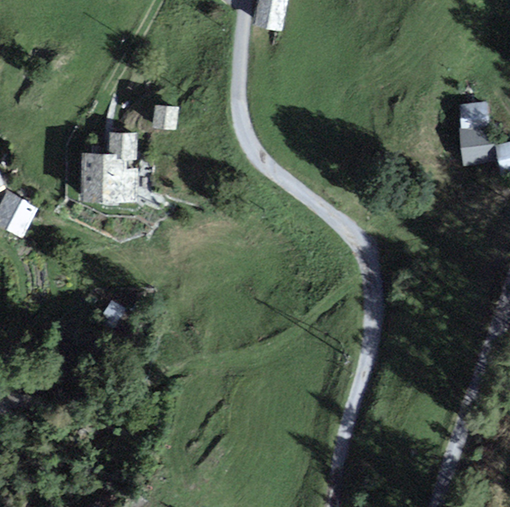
[(288,0),(285,0),(257,0),(253,25),(283,30),(288,0)]
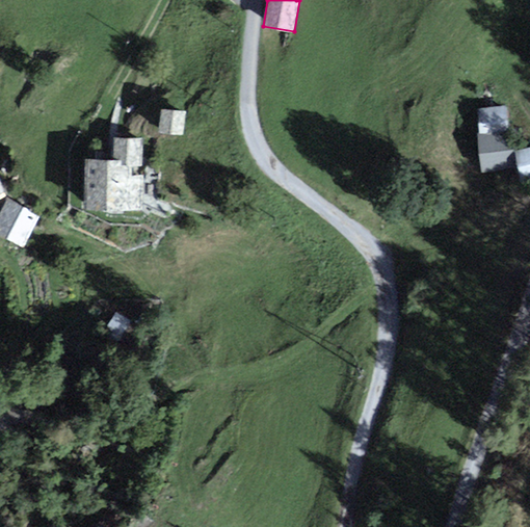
[(506,105),(477,109),(484,169),(522,165),(524,180),(529,179),(529,149),(520,151),(518,133),(509,134),(506,105)]
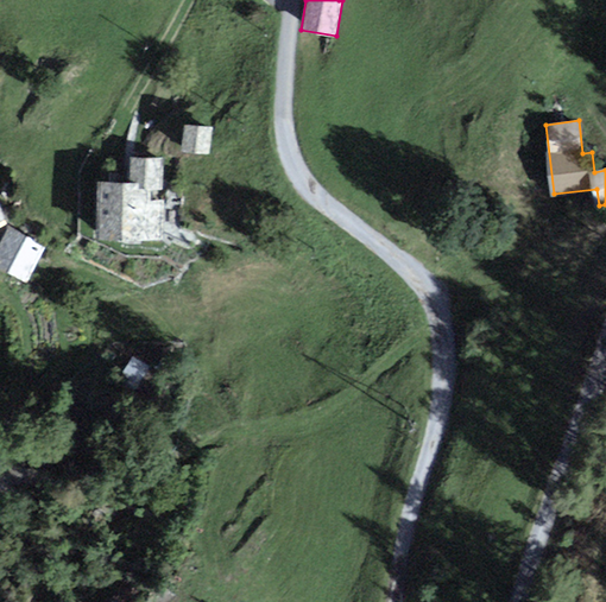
[(212,126),(182,125),(181,151),(209,153),(212,126)]
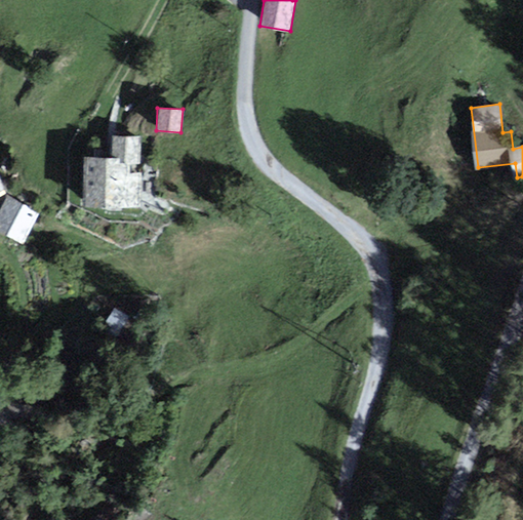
[(112,159),(81,158),(79,208),(138,210),(142,135),(113,134),(112,159)]
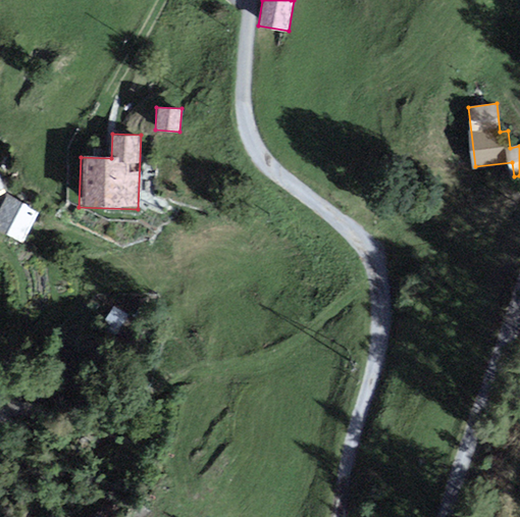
[(37,212),(8,197),(0,210),(0,228),(20,241),(37,212)]
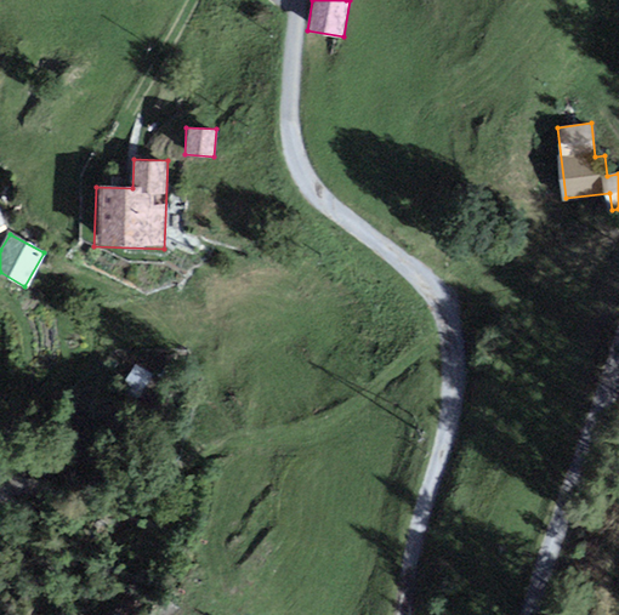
All buildings are outlined.
